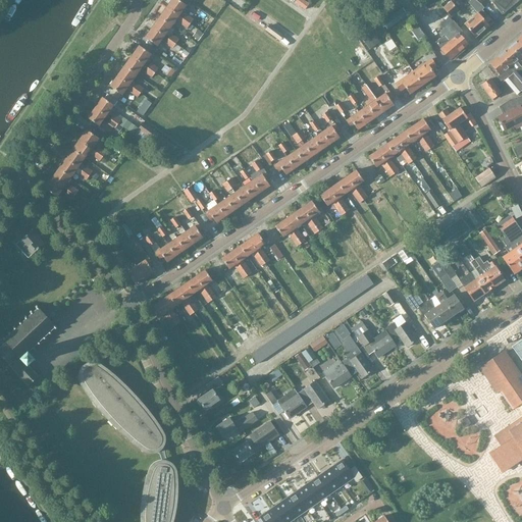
[(177,0),(172,0),(167,7),(178,16),(187,6),(177,0)]
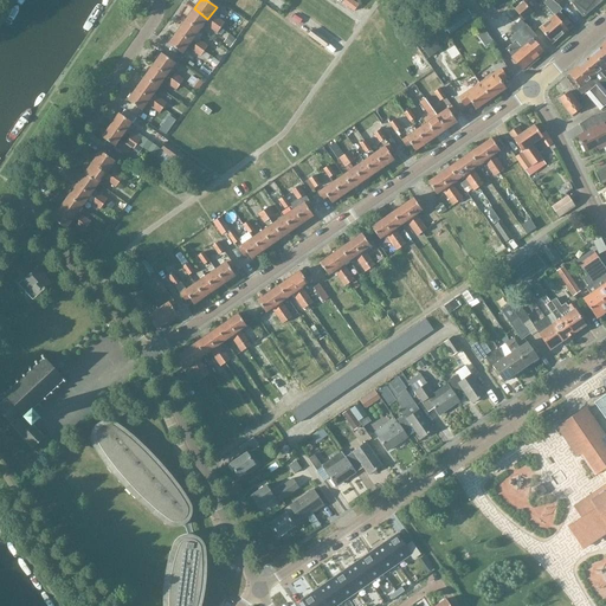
[(359,5),(352,0),(343,0),(342,4),(354,12),(359,5)]
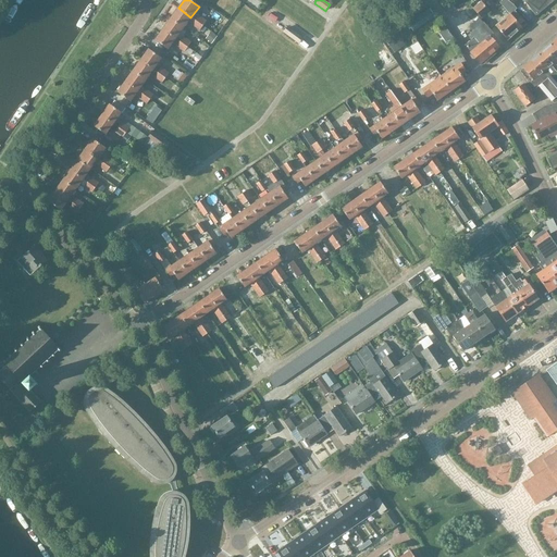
[(514,4),(508,0),(502,0),(499,3),(509,15),(496,26),(507,40),(521,28),(522,28),(527,24),(521,17),(520,17),(515,11),(516,9),(512,4),(514,4)]
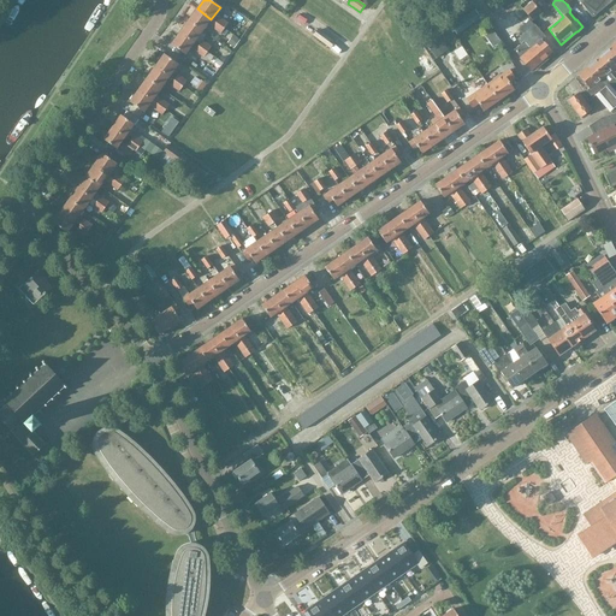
[(574,0),(580,3),(592,18),(611,1),(611,0),(574,0)]
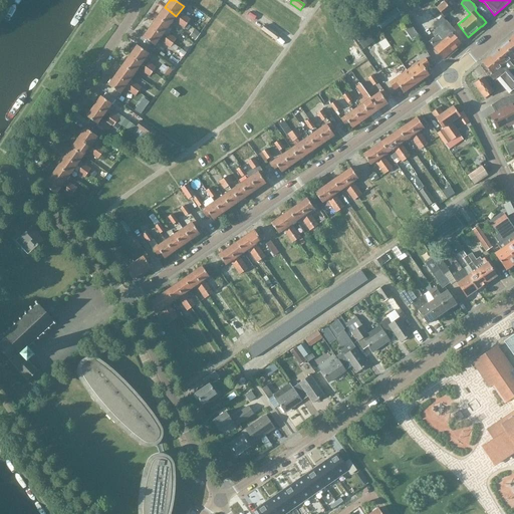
[(438,8),(445,17),(452,11),(445,2),(438,8)]
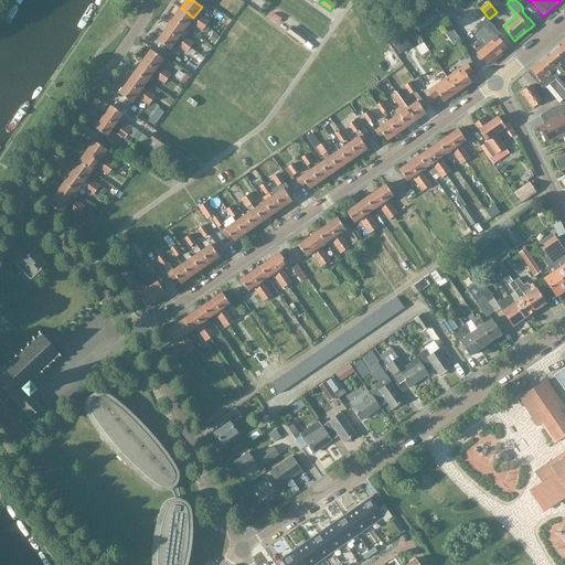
[(181,8),(173,20),(185,29),(190,22),(194,25),(202,31),(205,25),(204,24),(199,21),(193,18),(181,8)]
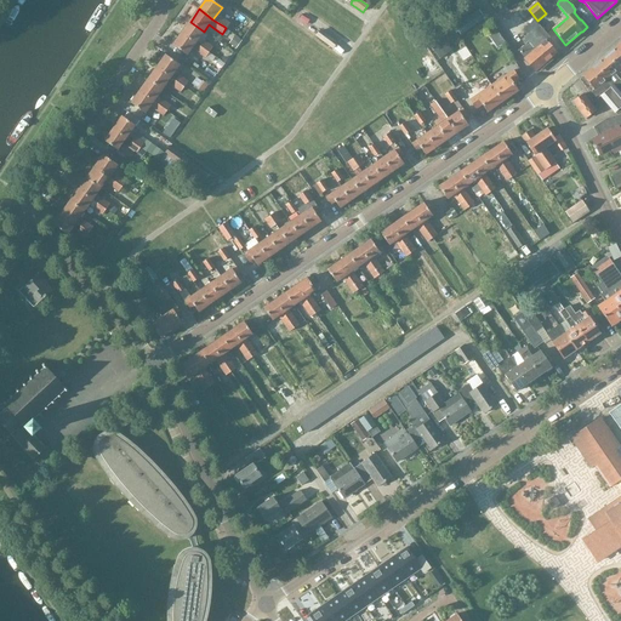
[(467,20),(456,27),(461,35),(473,27),(484,18),(479,11),(467,20)]
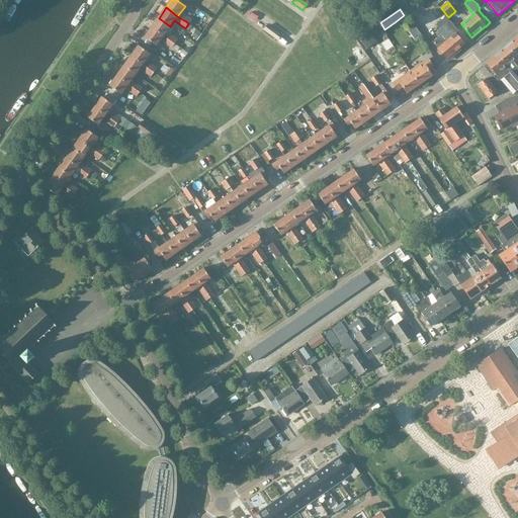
[(184,15),(182,19),(187,22),(188,23),(191,19),(184,15)]
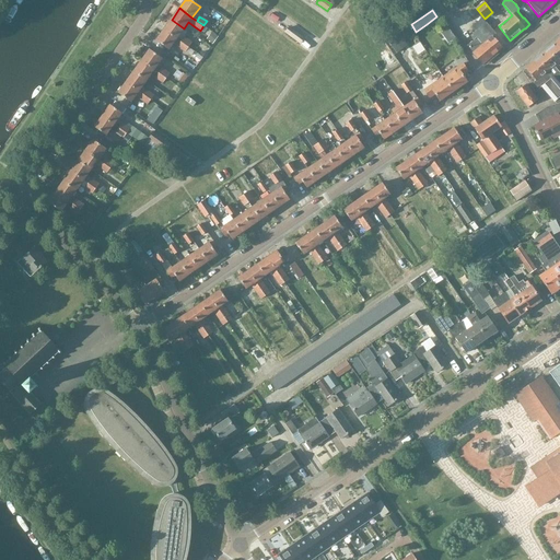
[(497,34),(481,16),(470,27),(474,32),(470,35),(475,41),(468,46),(475,54),(474,55),(482,65),(502,48),(493,36),(497,34)]
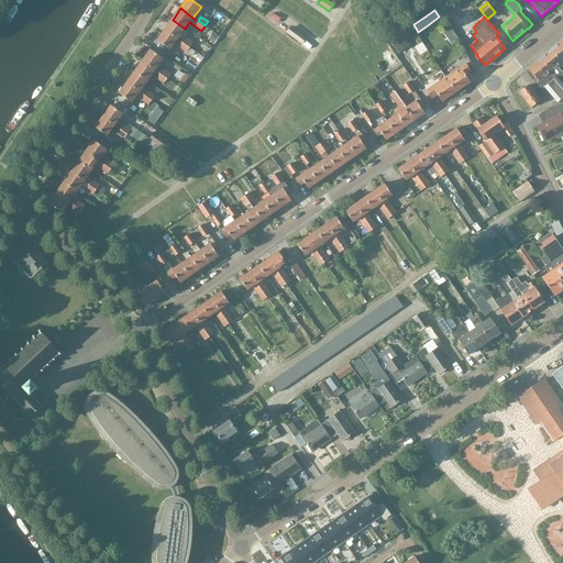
[(173,20),(165,31),(177,40),(185,29),(173,20)]
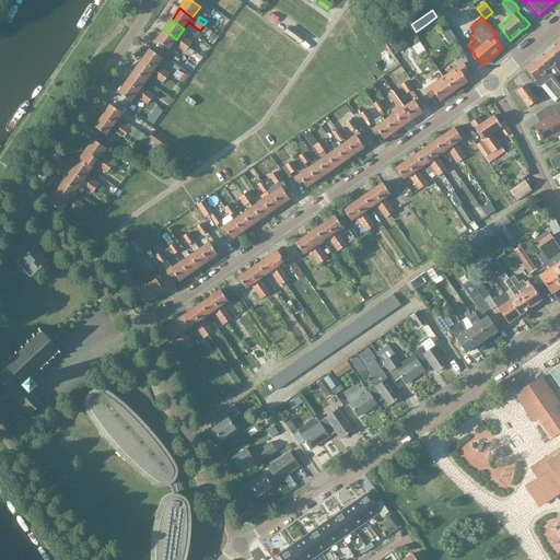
[(304,38),(289,26),(284,32),(300,44),(304,38)]
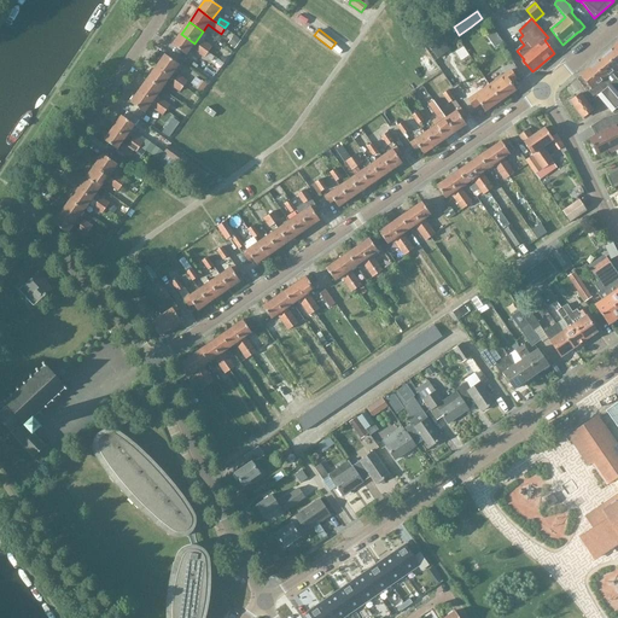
[(181,34),(173,46),(186,56),(191,48),(196,52),(204,58),(208,53),(207,51),(199,47),(194,44),(181,34)]
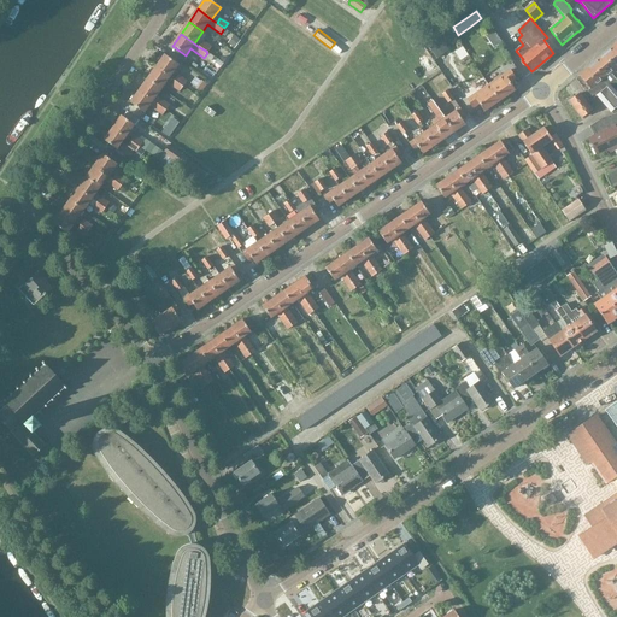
[(436,62),(448,52),(438,39),(425,47),(436,62)]
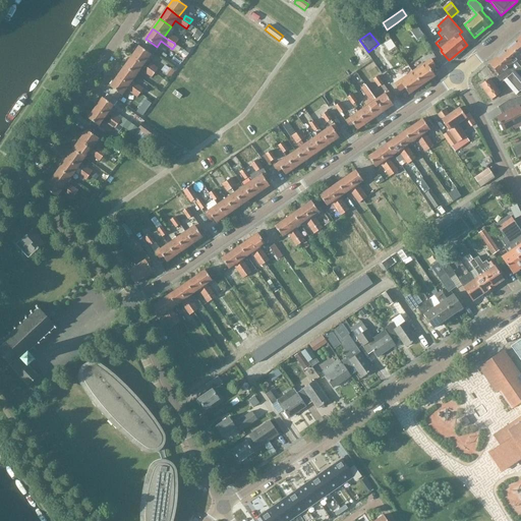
[(171,36),(168,40),(174,43),(175,45),(178,40),(171,35),(171,36)]
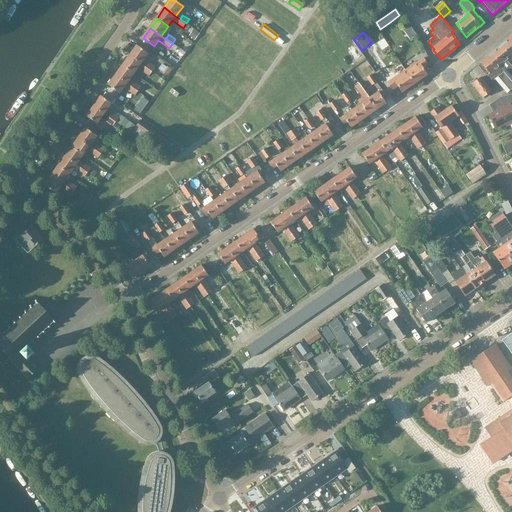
[(511,35),(501,45),(511,56),(511,55),(511,35)]
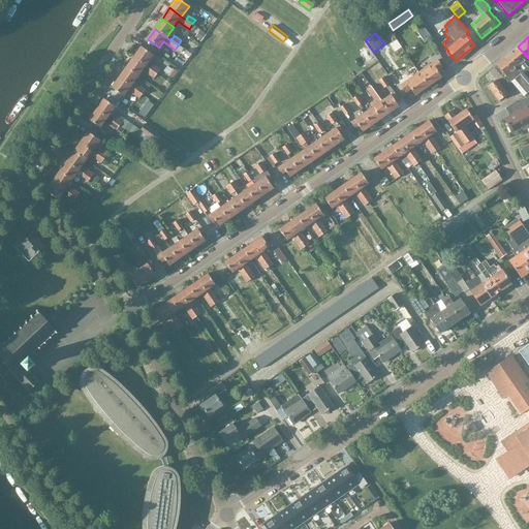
[(142,47),(134,57),(146,65),(153,55),(142,47)]
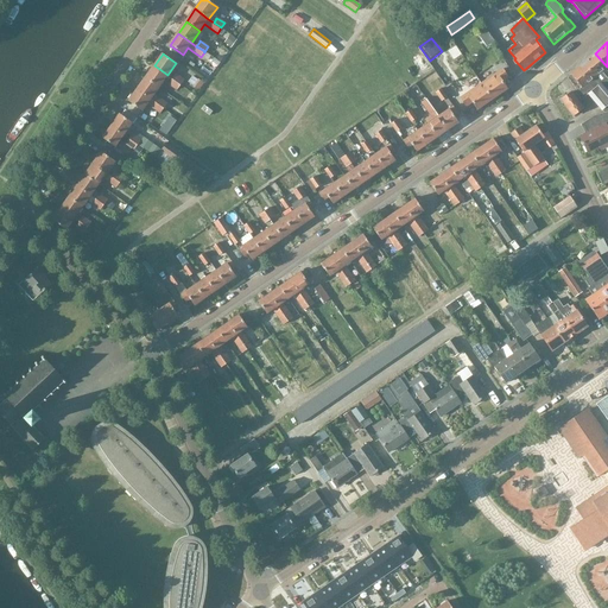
[(607,90),(607,78),(601,71),(607,67),(595,54),(583,63),(607,92),(607,90)]
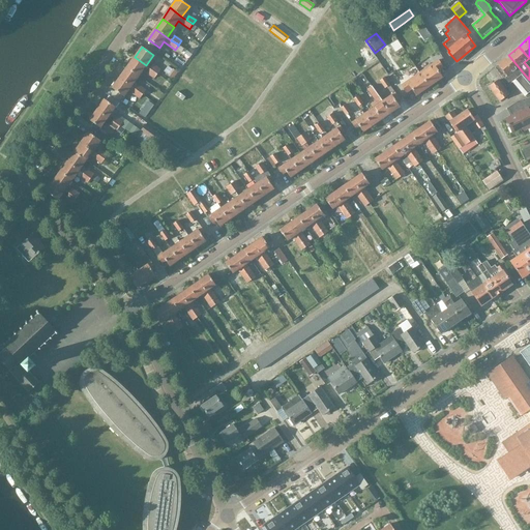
[(529,80),(508,55),(497,64),(507,76),(505,78),(510,84),(512,82),(525,95),(529,90),(529,80)]
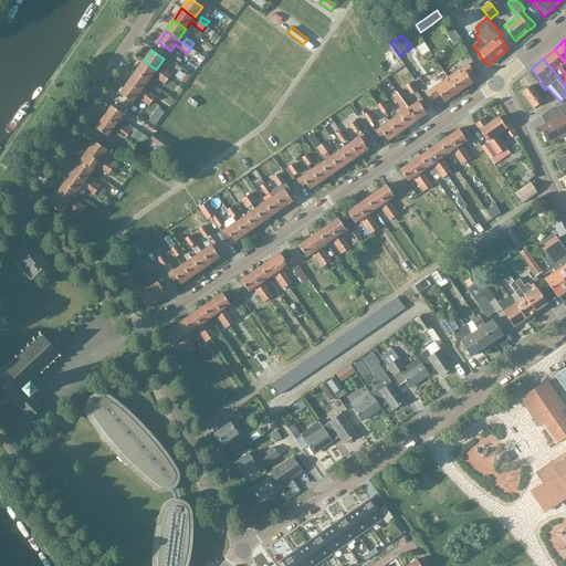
[(136,71),(136,72),(148,81),(156,70),(144,61),(136,71)]
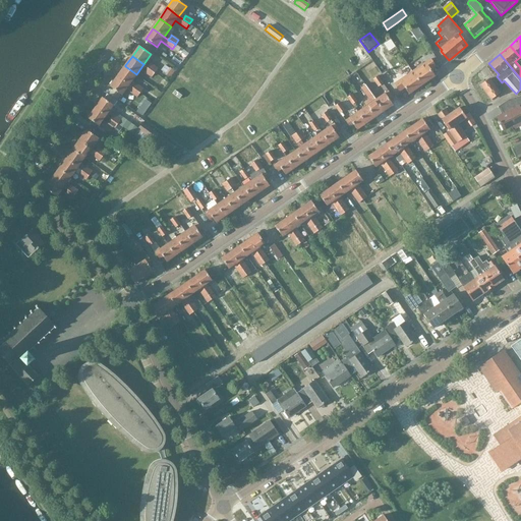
[(413,72),(422,84),(435,76),(430,69),(436,66),(430,60),(413,72)]
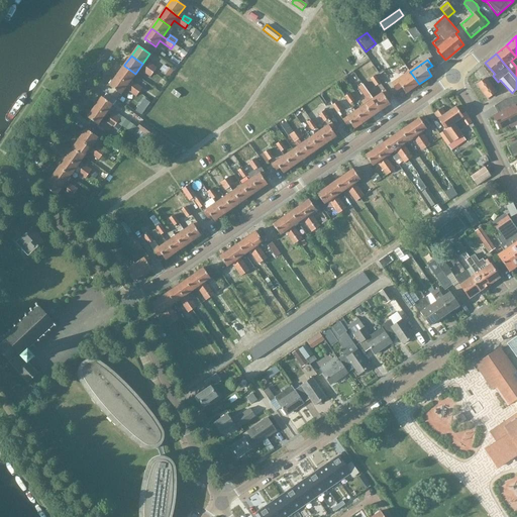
[(149,64),(146,67),(151,71),(153,72),(157,68),(149,63),(149,64)]
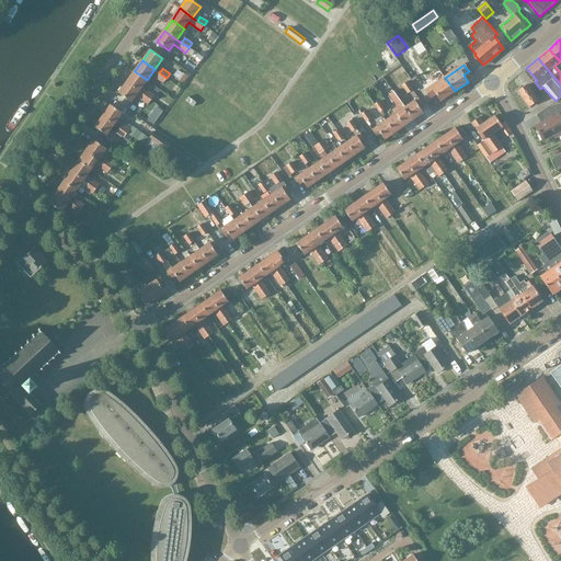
[(178,69),(172,76),(183,83),(187,77),(178,69)]
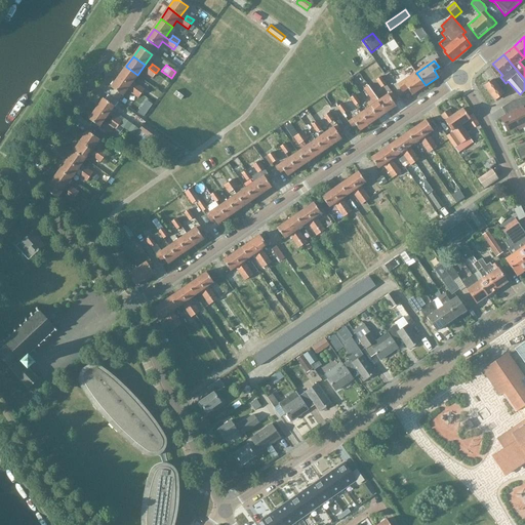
[(126,67),(118,77),(139,92),(142,93),(145,89),(137,84),(133,81),(137,75),(126,67)]
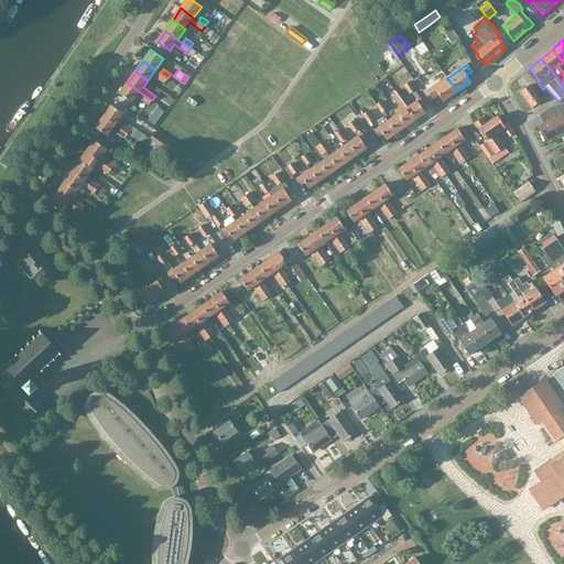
[(160,73),(156,78),(164,84),(167,78),(165,77),(160,73)]
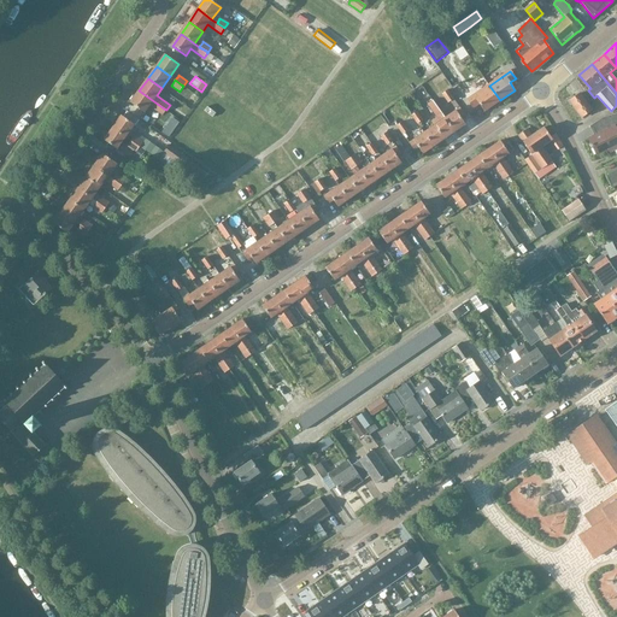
[(500,100),(489,86),(468,100),(474,107),(480,104),(485,111),(500,100)]
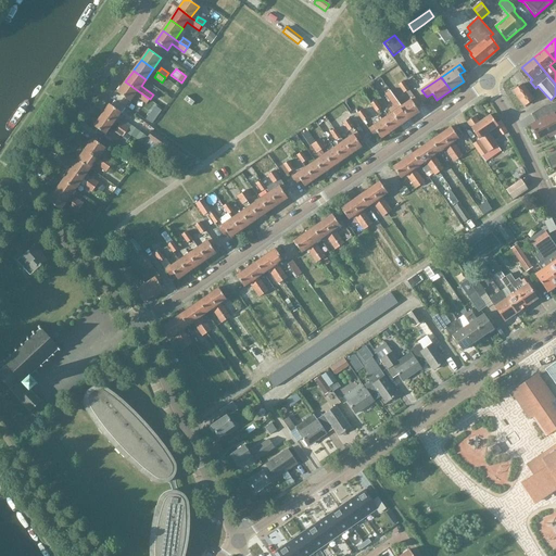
[(392,81),(394,90),(401,88),(399,80),(392,81)]
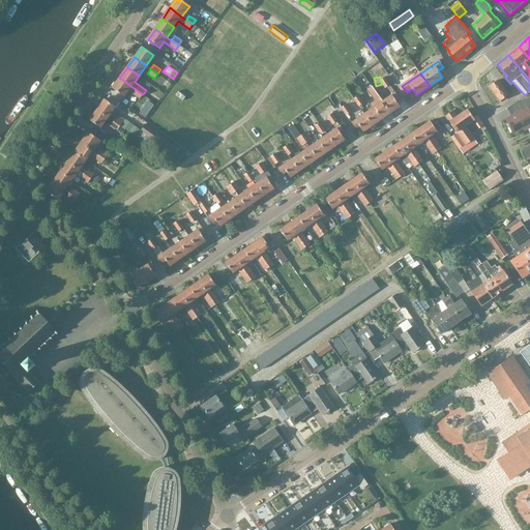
[(119,78),(112,88),(124,96),(127,91),(133,94),(139,99),(143,94),(141,93),(119,78)]
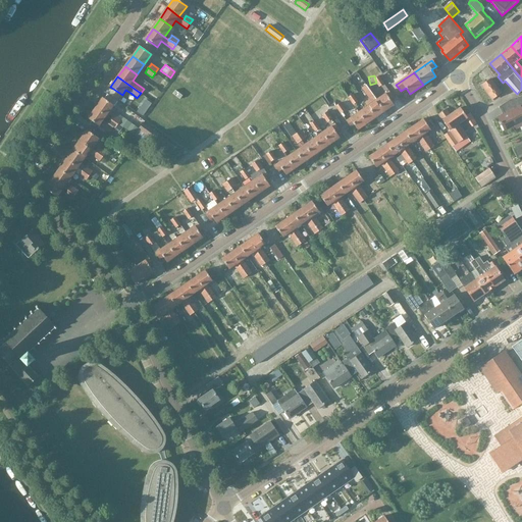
[(482,85),(492,99),(501,94),(489,80),(482,85)]
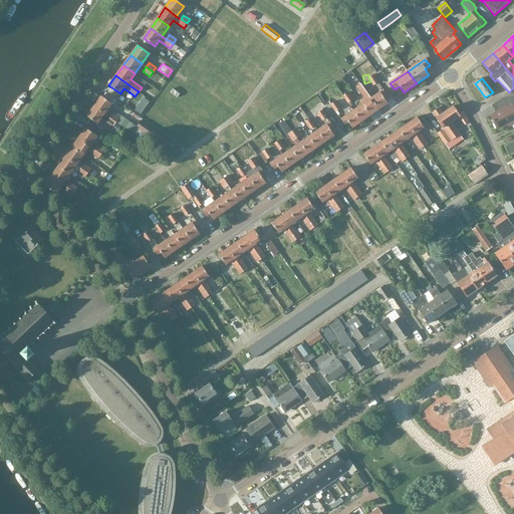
[(352,97),(360,94),(355,82),(348,85),(352,97)]
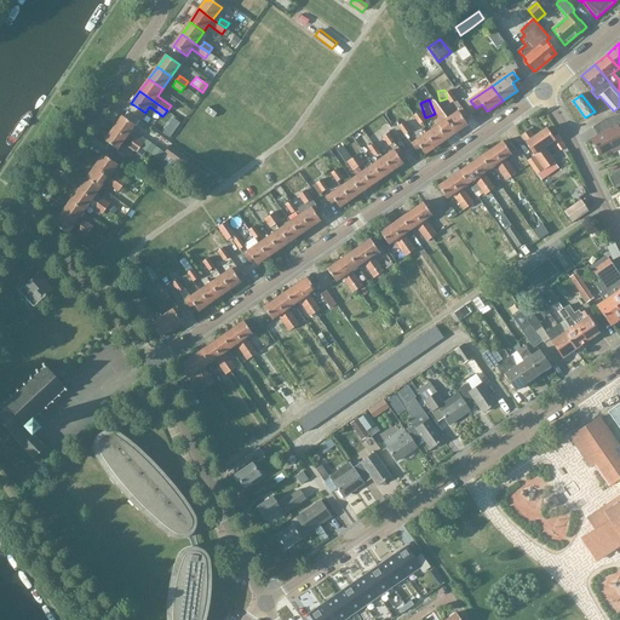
[(463,113),(468,109),(463,102),(457,105),(463,113)]
